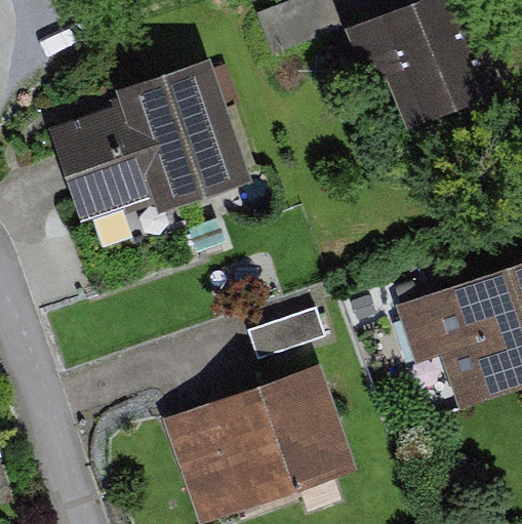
[(420,0),(366,19),(402,119),(510,81),(480,0),(420,0)]
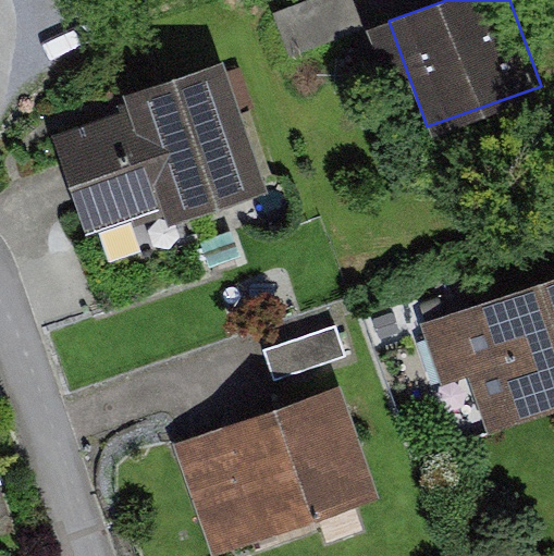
[(270,195),(223,62),(124,97),(128,110),(52,136),(87,235),(132,220),(134,226),(163,217),(168,231),(270,195)]
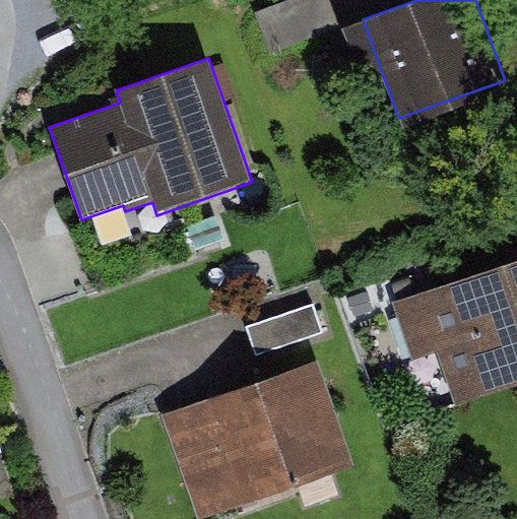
[(516,259),(391,304),(411,361),(439,351),(457,405),(516,384),(516,259)]
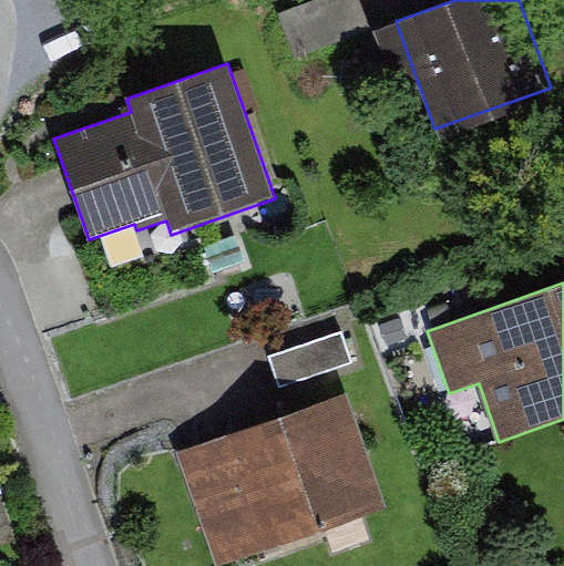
[(339,331),(266,356),(272,371),(277,388),(350,363),(339,331)]
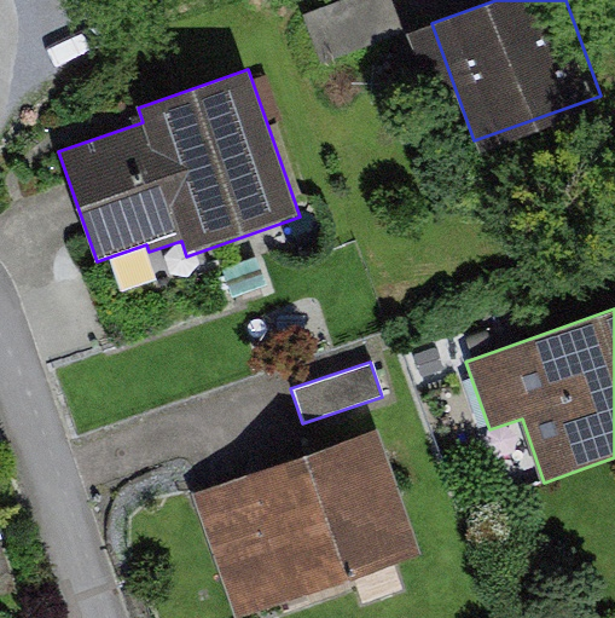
[(377,431),(191,496),(233,617),(243,617),(422,555),(377,431)]
